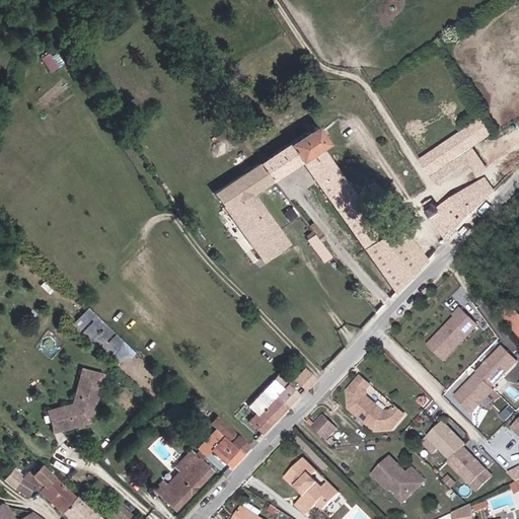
[(42,56),(50,70),(59,66),(50,51),(42,56)]
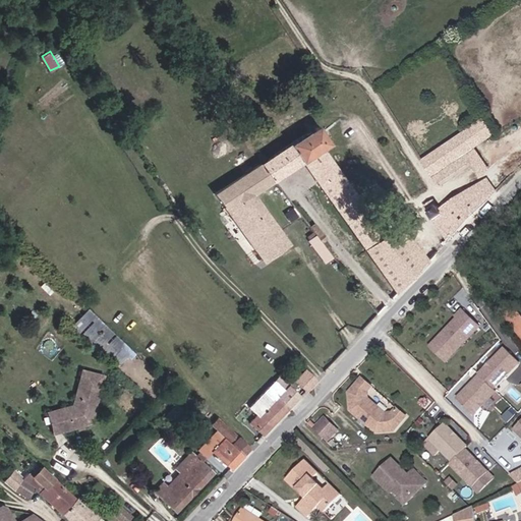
[(308,136),(254,172),(267,189),(297,170),(333,217),(345,232),(377,274),(390,291),(395,298),(421,272),(395,237),(379,246),(315,159),(322,155),(308,136)]
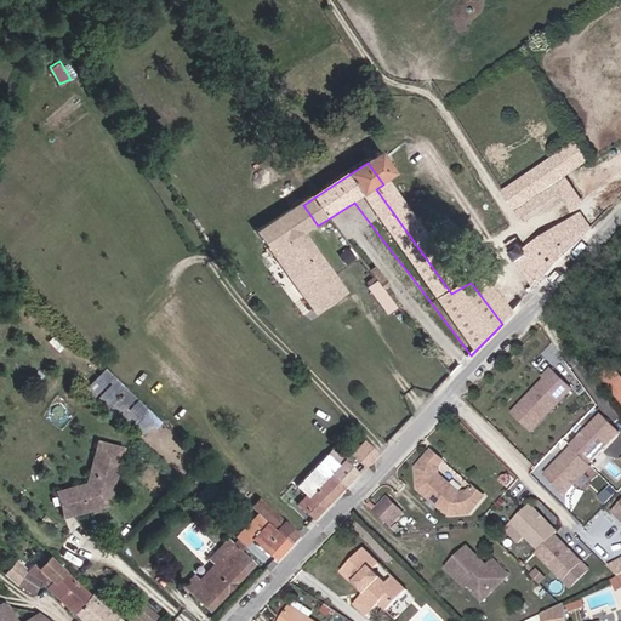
[(510,200),(523,218),(563,191),(573,205),(582,199),(559,165),(545,176),(552,186),(533,199),(525,189),(510,200)]
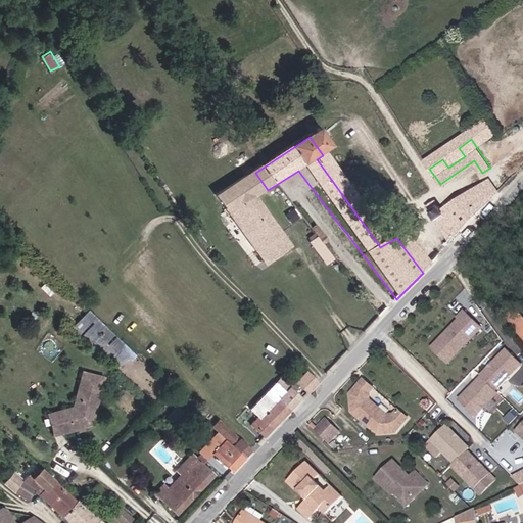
[(459,148),(442,159),(448,168),(465,156),(459,148)]
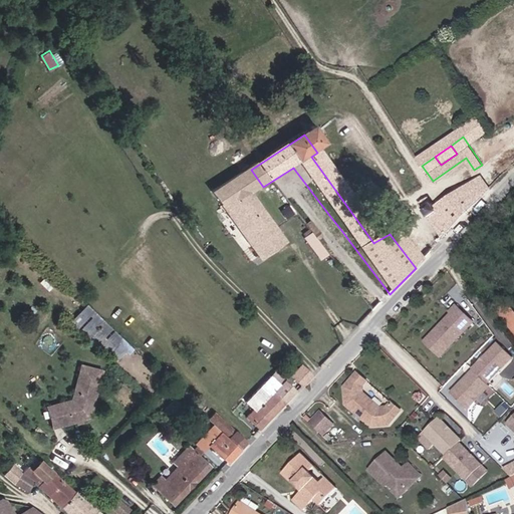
[(263,187),(251,170),(207,199),(249,260),(246,263),(249,266),(258,260),(260,263),(277,250),(242,201),(263,187)]
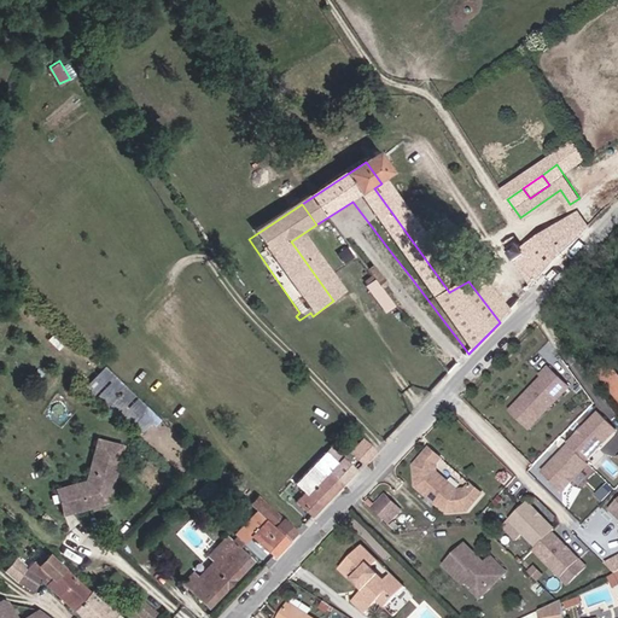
[(534,284),(590,226),(578,211),(526,248),(518,237),(507,243),(534,284)]
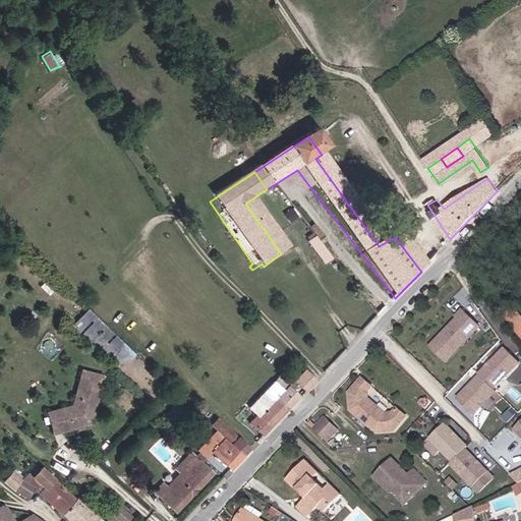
[(345,232),(333,217),(325,223),(335,239),(345,232)]
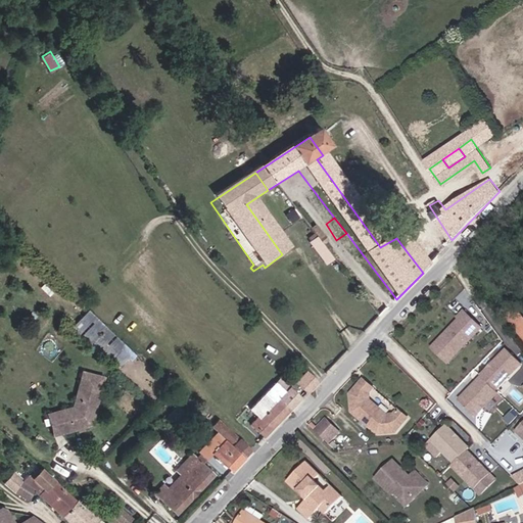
[(326,264),(333,258),(318,234),(311,238),(326,264)]
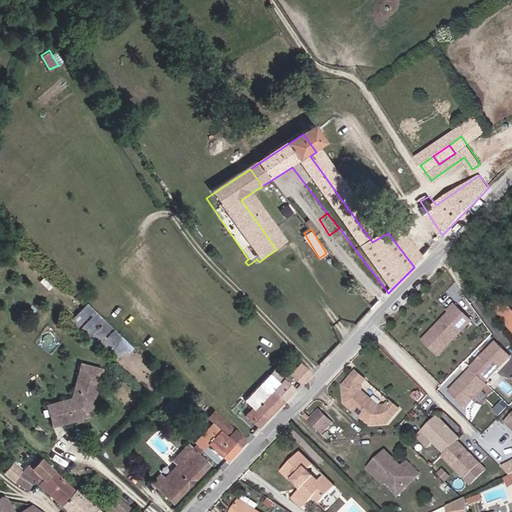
[(383,286),(370,269),(366,272),(378,289),(383,286)]
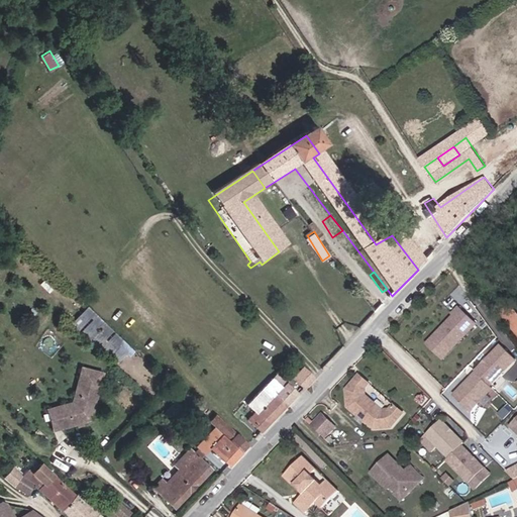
[(351,286),(344,291),(353,302),(358,298),(351,286)]
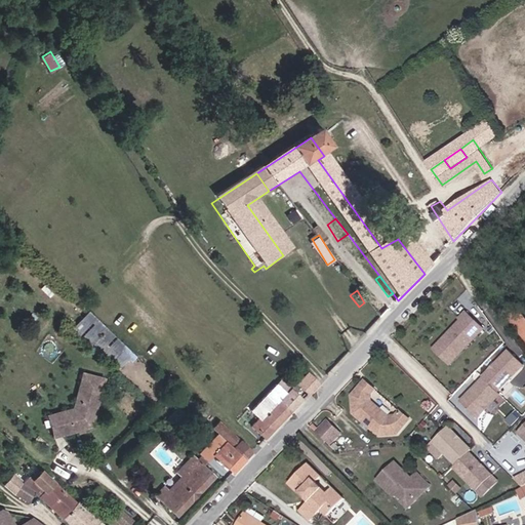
[(524,311),(516,318),(519,322),(524,317),(524,311)]
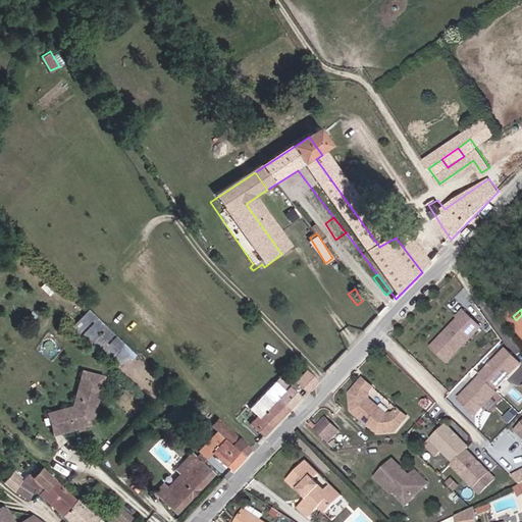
[(479,328),(462,311),(456,317),(458,319),(447,330),(449,331),(447,333),(444,333),(430,348),(440,358),(448,351),(458,351),(479,328)]
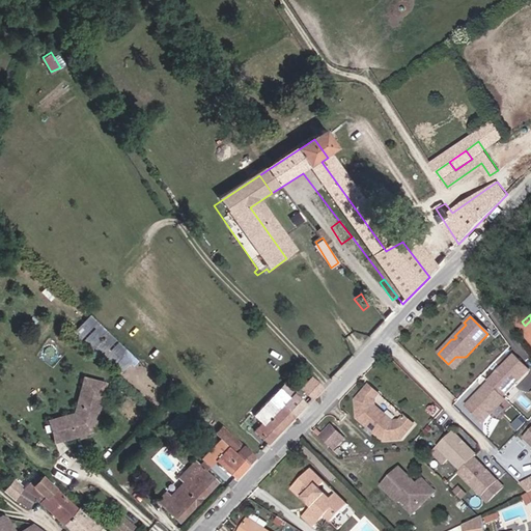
[(114,368),(123,358),(87,325),(71,342),(108,375),(114,368)]
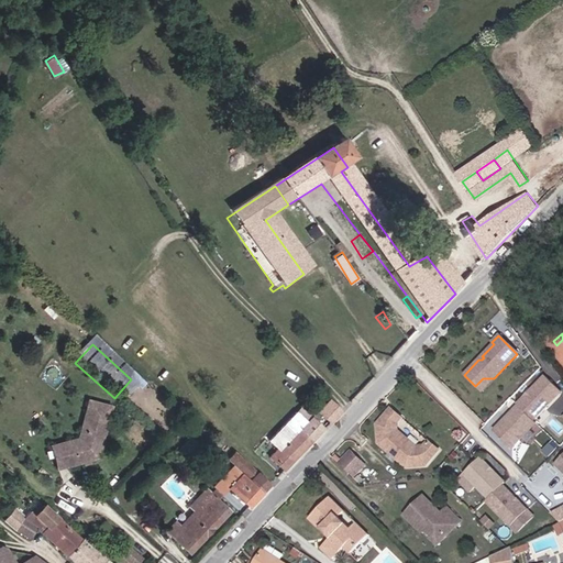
[(541,377),(514,407),(515,408),(529,421),(556,393),(541,377)]
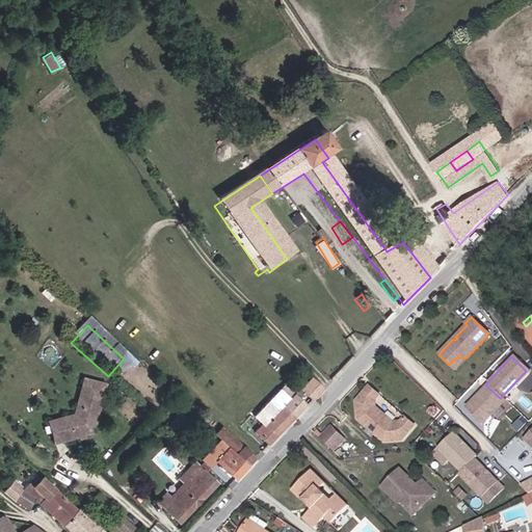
[(456,357),(449,365),(455,370),(467,357),(456,357)]
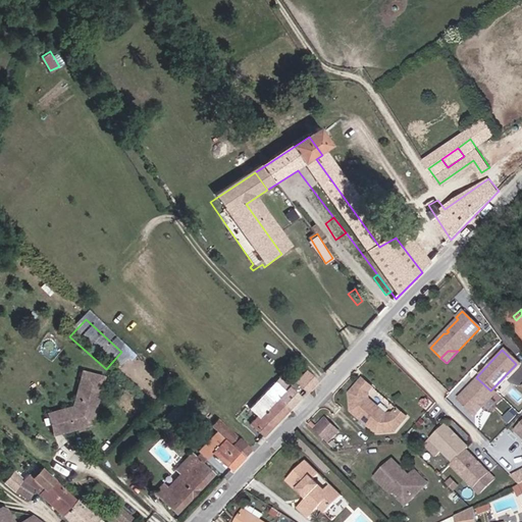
[(121,352),(112,362),(119,367),(128,358),(121,352)]
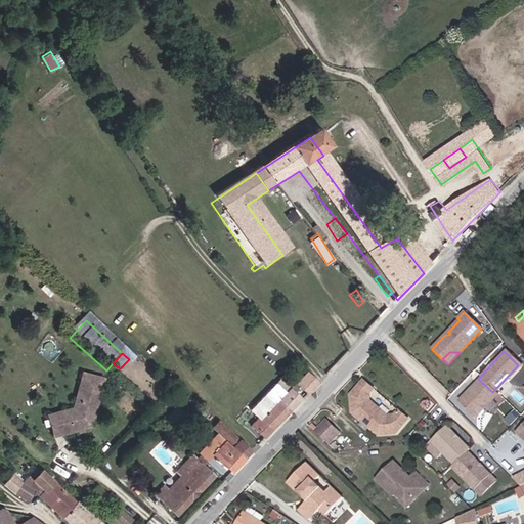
[(523,366),(514,377),(521,385),(523,381),(523,366)]
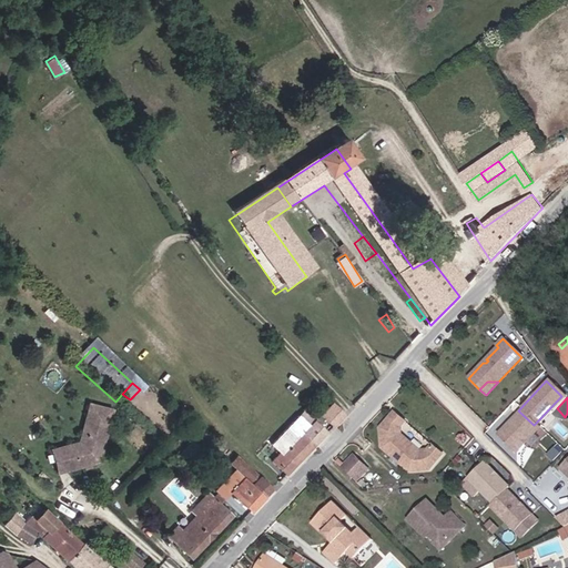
[(331,430),(342,419),(330,409),(320,421),(331,430)]
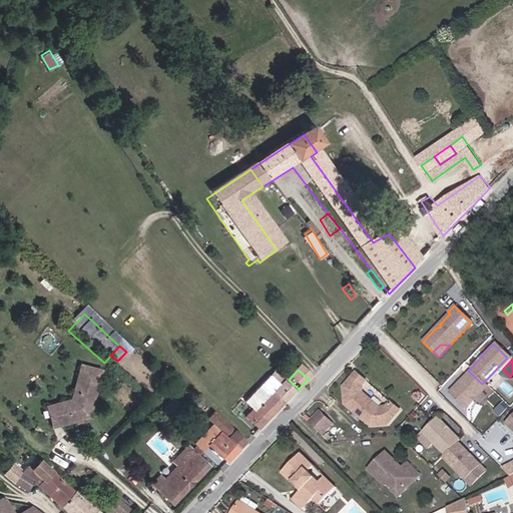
[(48,411),(55,432),(84,423),(100,378),(80,371),(68,405),(48,411)]
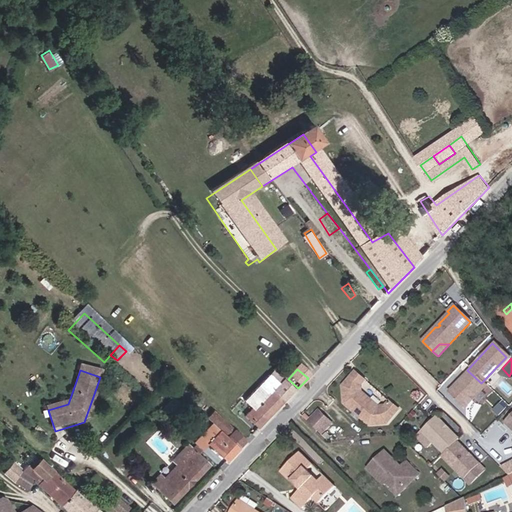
[(390,419),(403,405),(388,392),(379,402),(363,389),(363,381),(366,378),(356,370),(347,381),(347,402),(370,420),(390,419)]
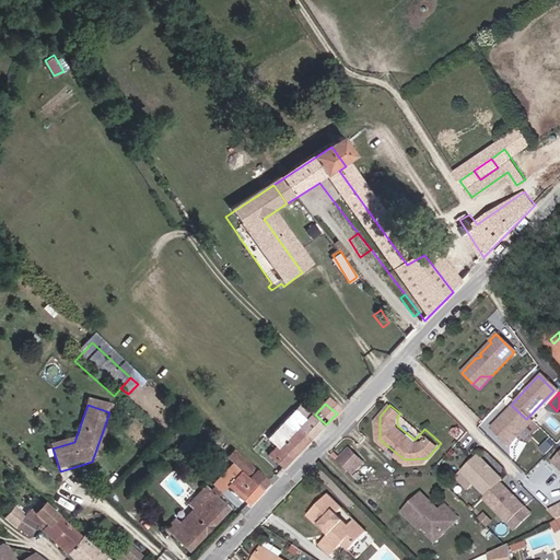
[(529,422),(526,419),(512,406),(488,431),(505,447),(529,422)]
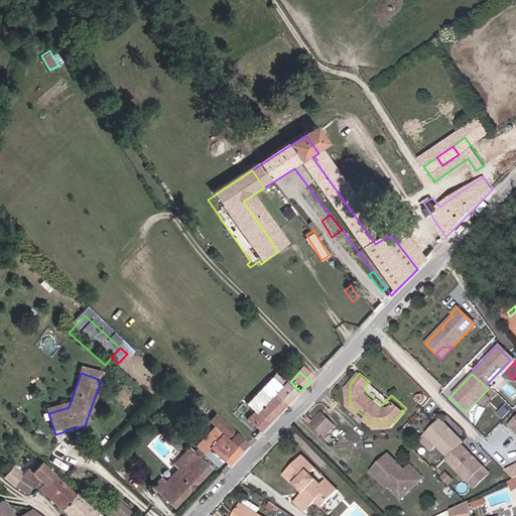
[(284,407),(294,397),(284,388),(280,393),(269,383),(264,389),(284,407)]
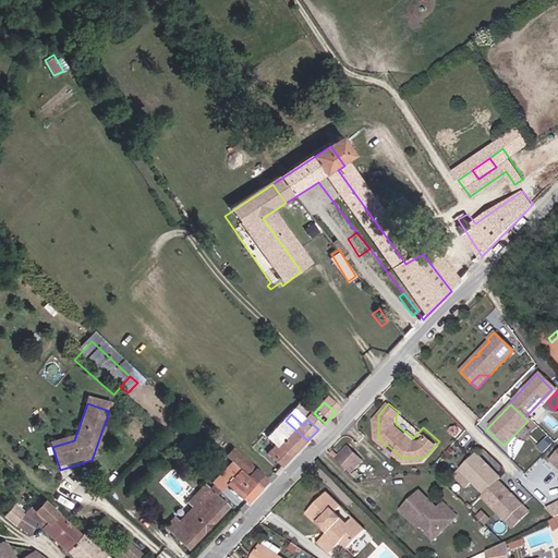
[(273,450),(266,458),(279,470),(307,440),(286,421),(265,443),(273,450)]
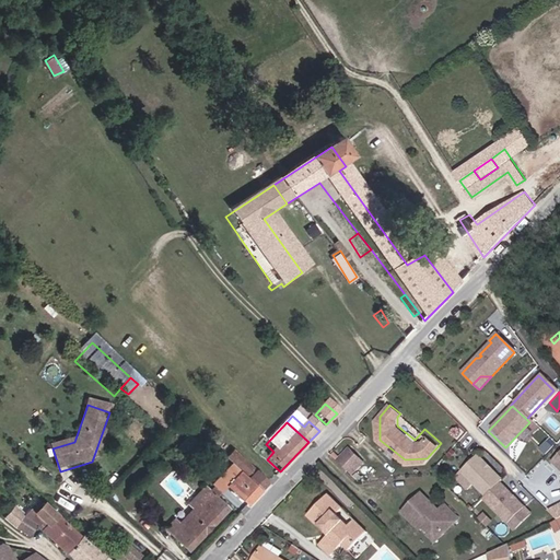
[(352,444),(340,457),(354,471),(366,461),(352,444)]
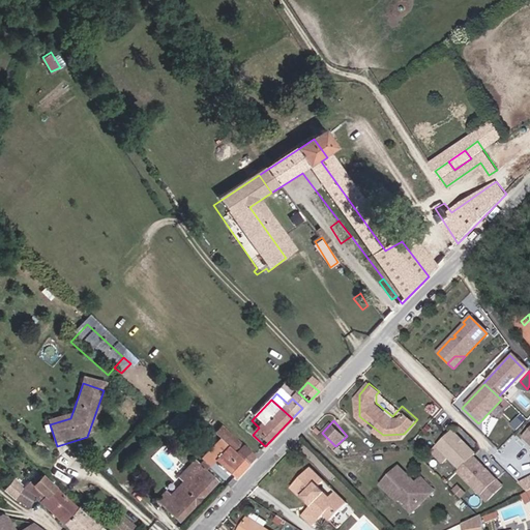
[(57,446),(50,424),(42,427),(49,448),(57,446)]
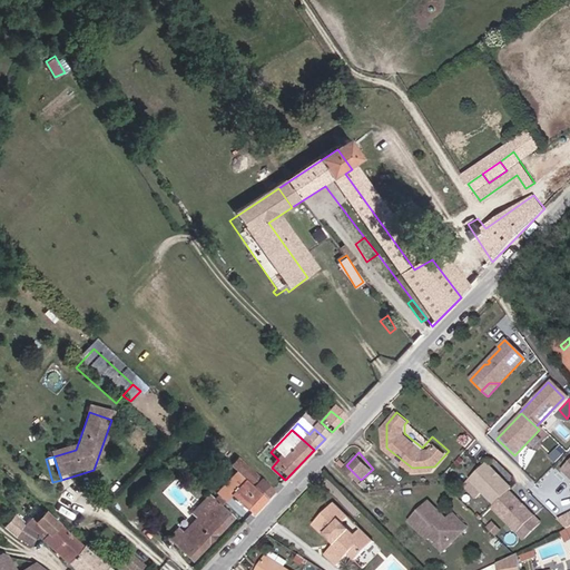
[(569,459),(559,471),(569,481),(569,459)]
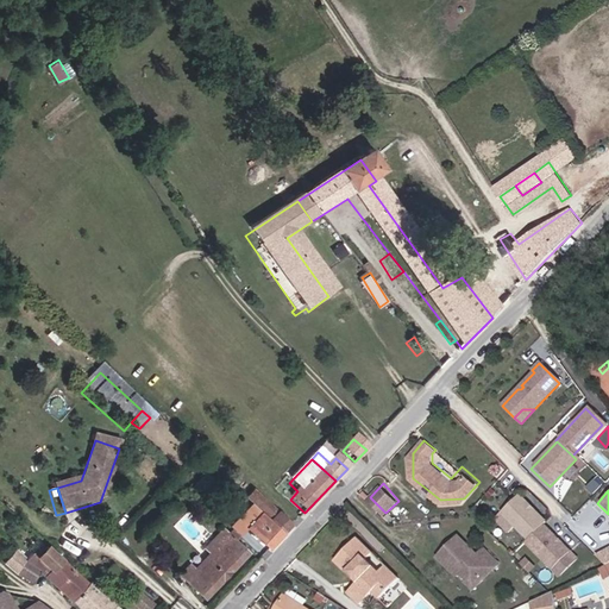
[(244,503),(250,509),(252,512),(258,519),(267,526),(276,515),(252,494),(244,503)]
